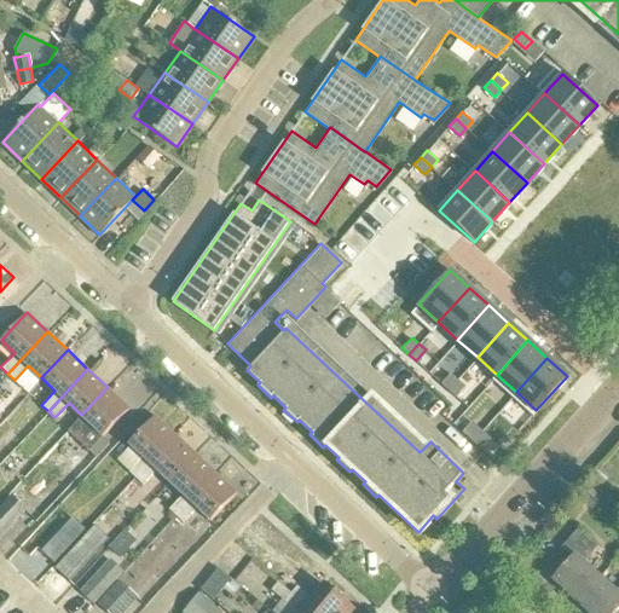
[(451,372),(441,382),(447,389),(458,379),(451,372)]
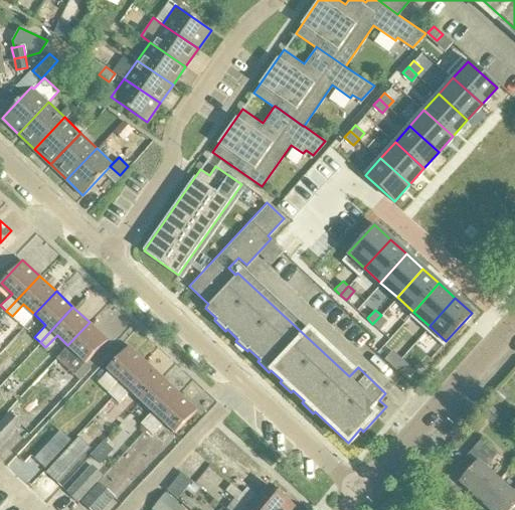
[(381,315),(372,324),(378,329),(386,320),(381,315)]
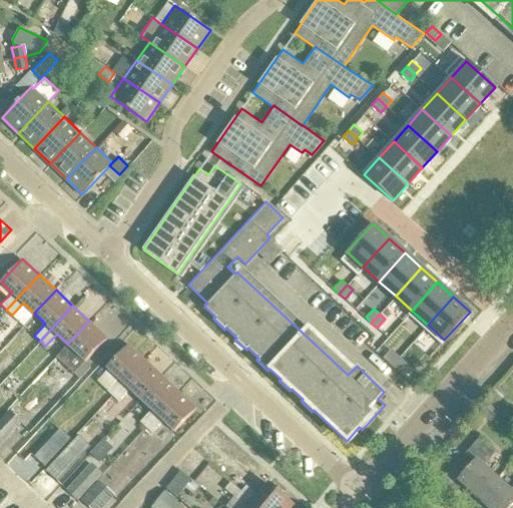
[(85,360),(106,337),(89,321),(67,344),(56,356),(67,366),(73,372),(84,360),(85,360)]
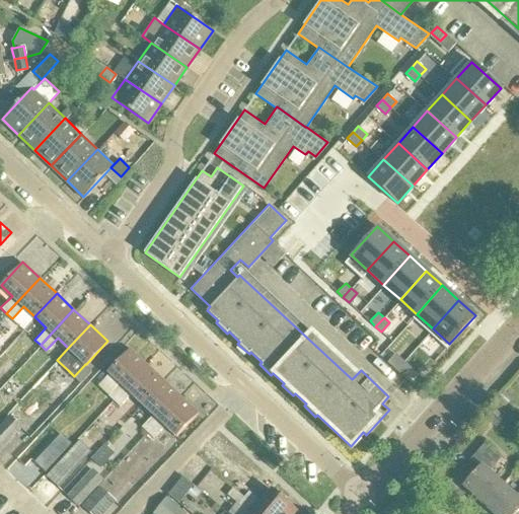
[(114,399),(147,364),(129,348),(127,350),(107,371),(106,372),(118,382),(107,393),(114,399)]
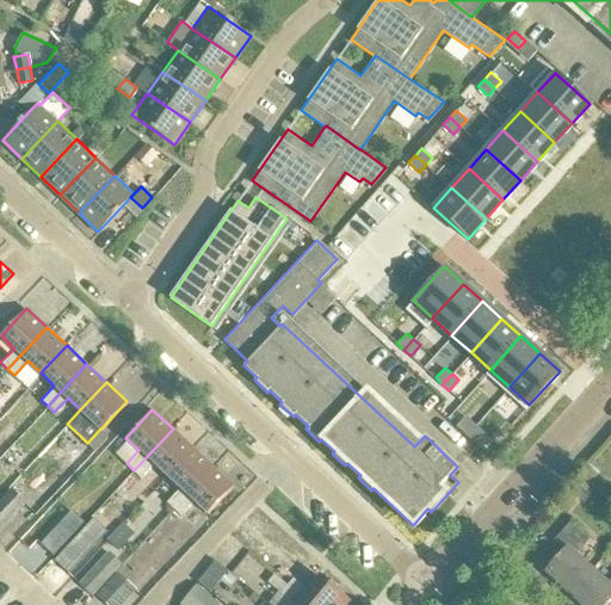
[(468,418),(458,428),(466,434),(475,424),(468,418)]
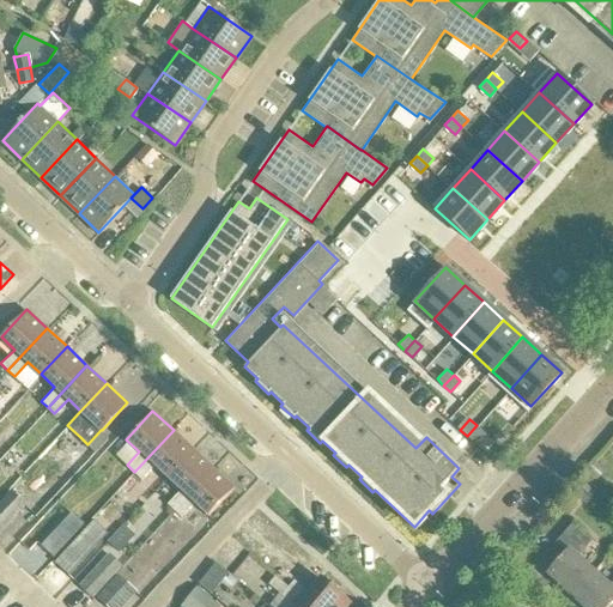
[(477,425),(467,436),(474,443),(484,432),(477,425)]
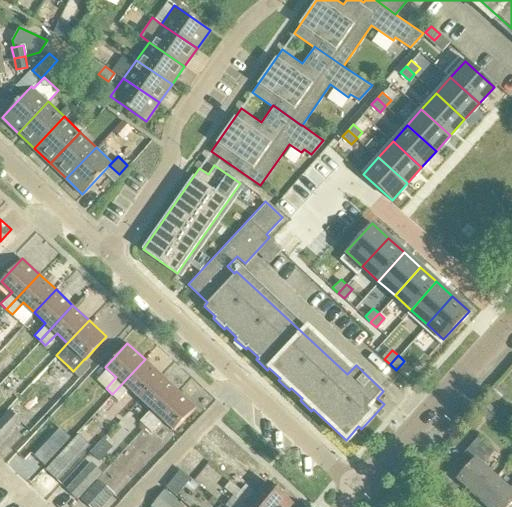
[(129,387),(140,397),(161,374),(145,359),(112,394),(117,399),(129,387)]
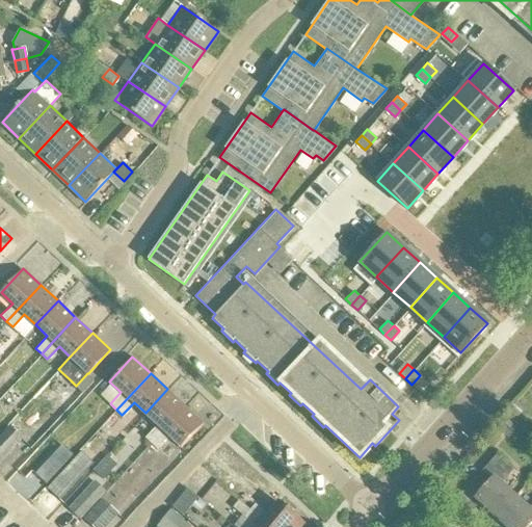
[(144,436),(151,442),(185,405),(167,389),(145,413),(157,423),(144,436)]
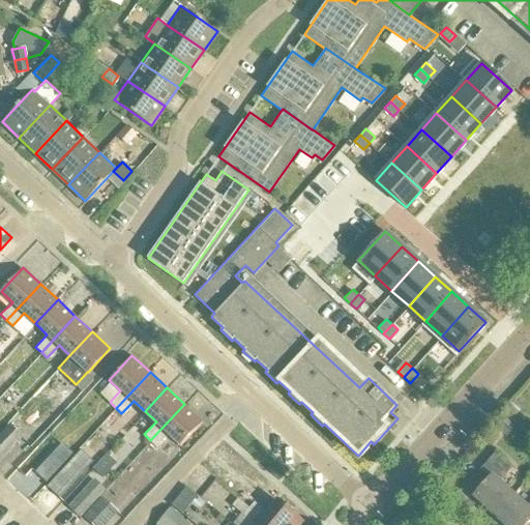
[(513,415),(523,404),(516,397),(505,408),(513,415)]
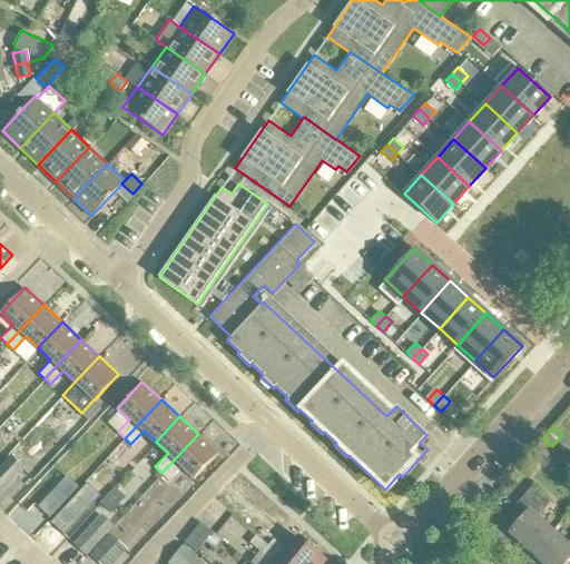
[(198,434),(161,473),(168,478),(180,465),(194,477),(217,452),(198,434)]
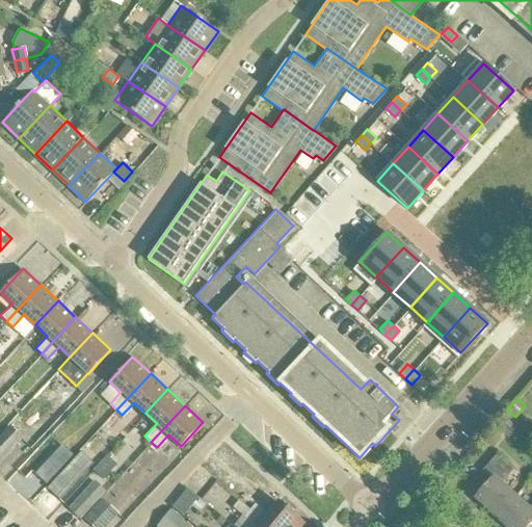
[(499,426),(509,435),(517,425),(507,417),(499,426)]
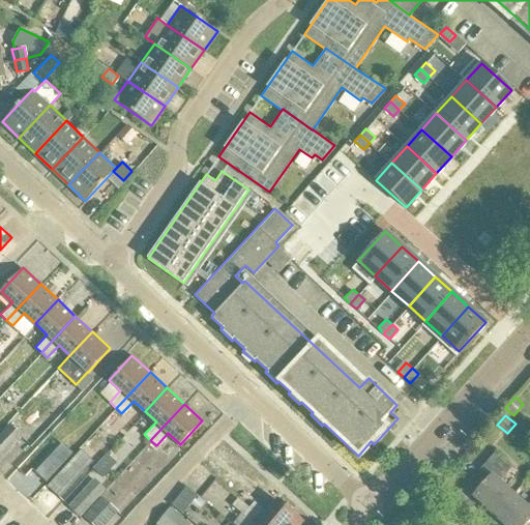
[(0,458),(22,434),(9,423),(0,432),(0,458)]
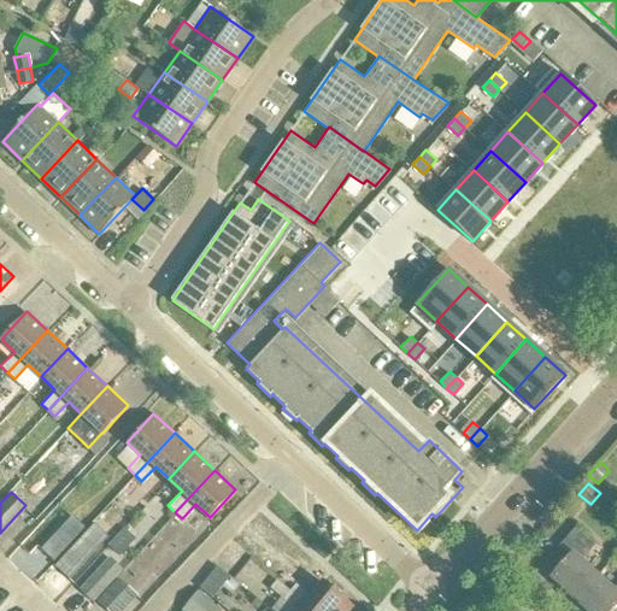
[(72,513),(41,546),(53,558),(84,524),(72,513)]
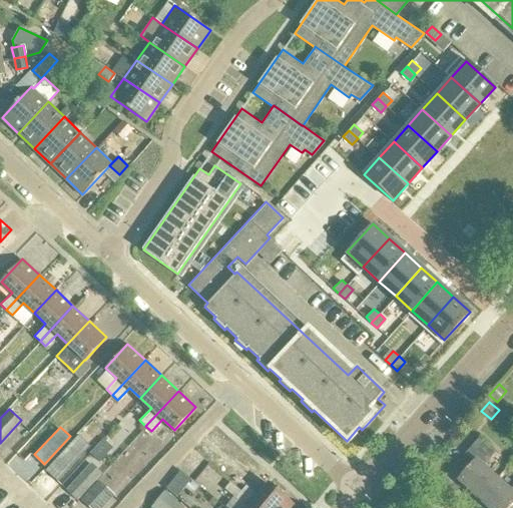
[(457,479),(478,498),(497,476),(484,464),(496,451),(479,436),(465,452),(474,460),(457,479)]
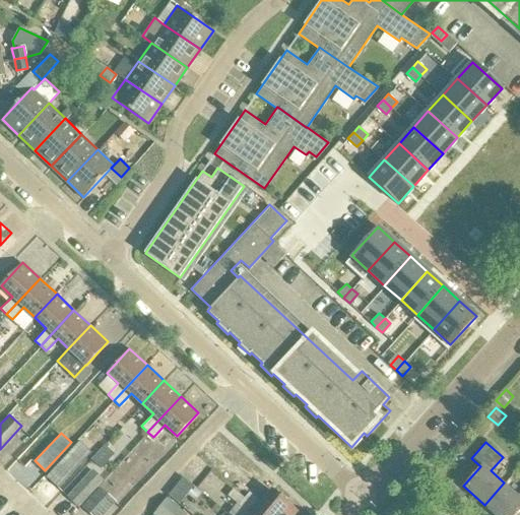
[(101,467),(114,452),(104,443),(90,458),(101,467)]
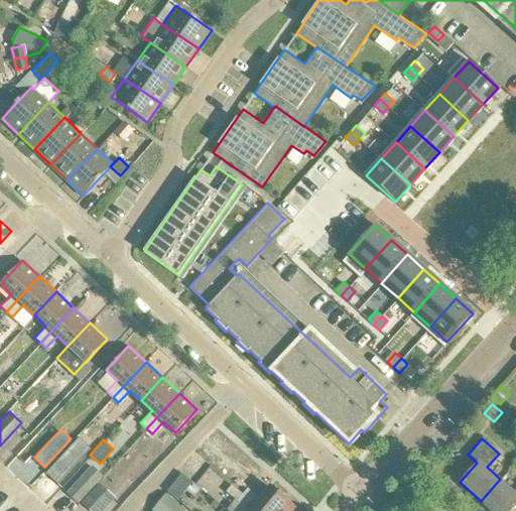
[(199,473),(219,492),(244,465),(224,445),(199,473)]
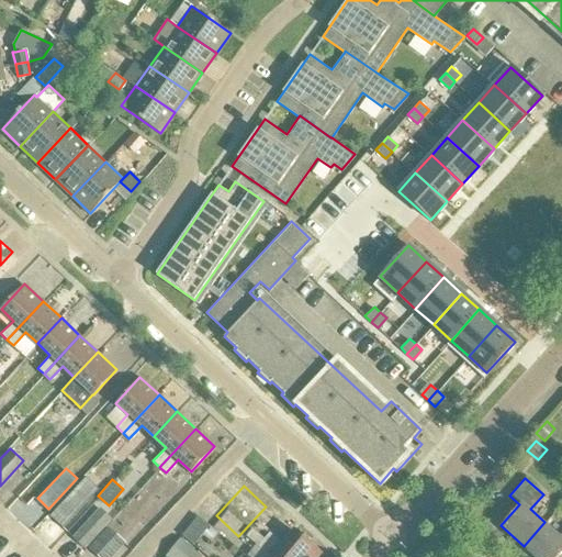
[(74,488),(49,514),(63,526),(87,500),(74,488)]
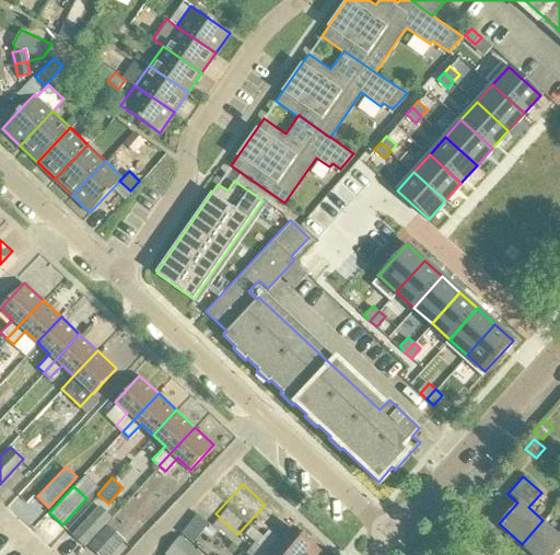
[(72,533),(84,545),(112,516),(100,504),(72,533)]
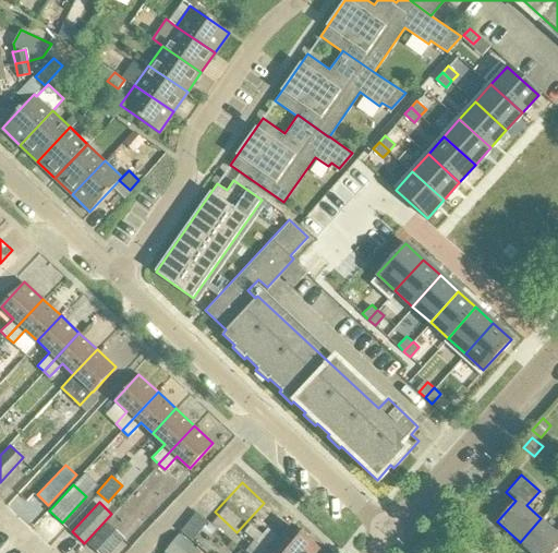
[(202,537),(214,516),(194,506),(183,527),(202,537)]
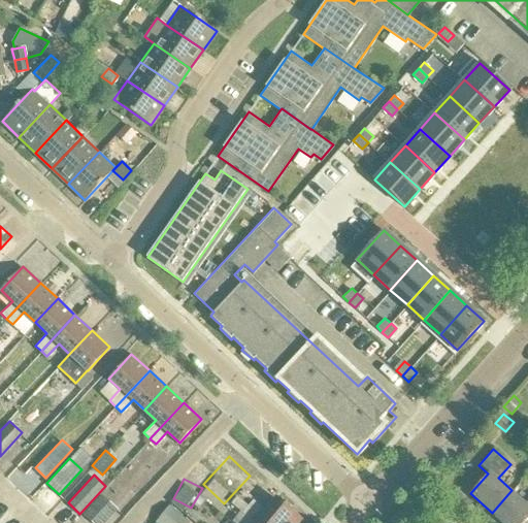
[(512,490),(492,513),(504,522),(522,522),(527,516),(527,499),(526,502),(512,490)]
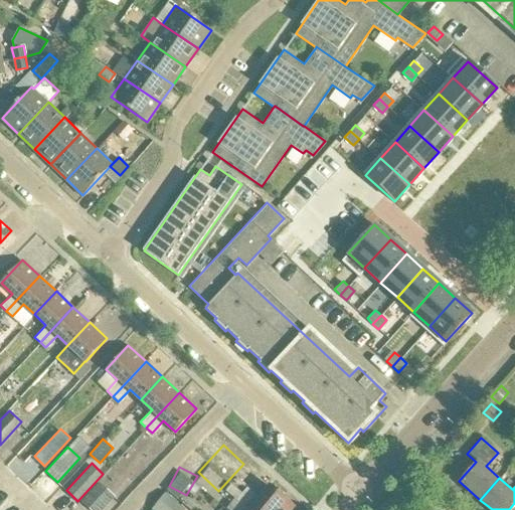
[(82,500),(93,509),(100,509),(114,496),(99,482),(82,500)]
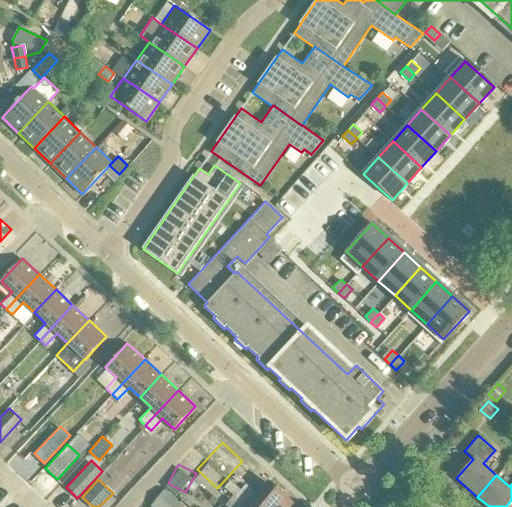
[(245,483),(240,489),(262,506),(287,506),(292,501),(268,481),(258,493),(245,483)]
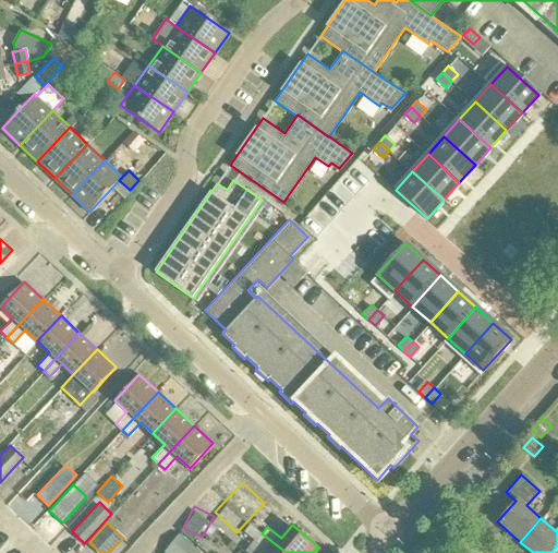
[(270,551),(268,552),(286,552),(262,533),(256,540),(270,551)]
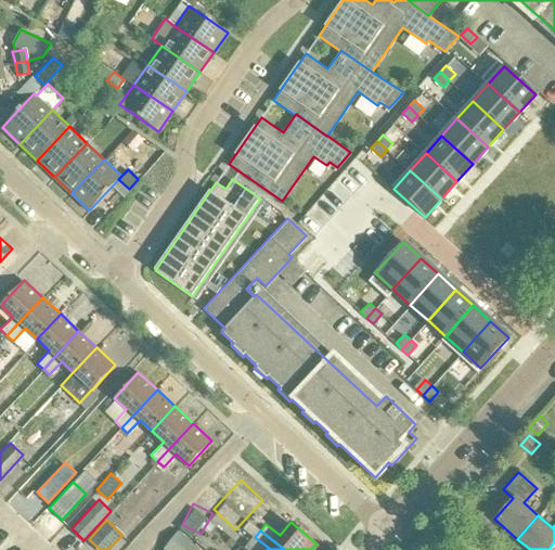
[(165,548),(167,549),(196,549),(199,548),(179,532),(165,548)]
